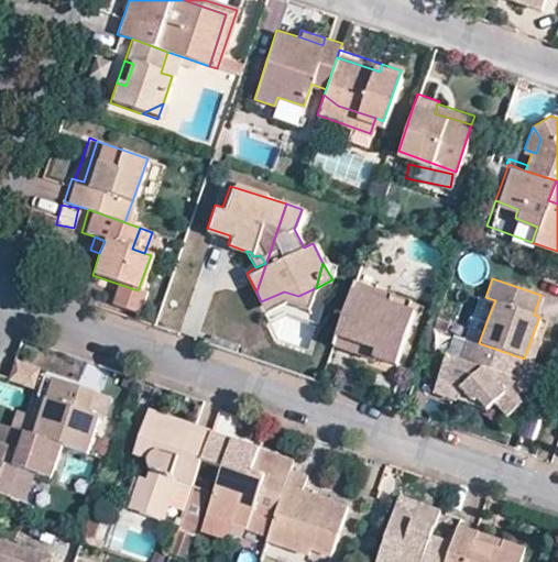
[(372,288),(353,283),(330,345),(349,352),(352,342),(372,349),(369,356),(394,365),(412,312),(406,310),(369,298),(372,288)]
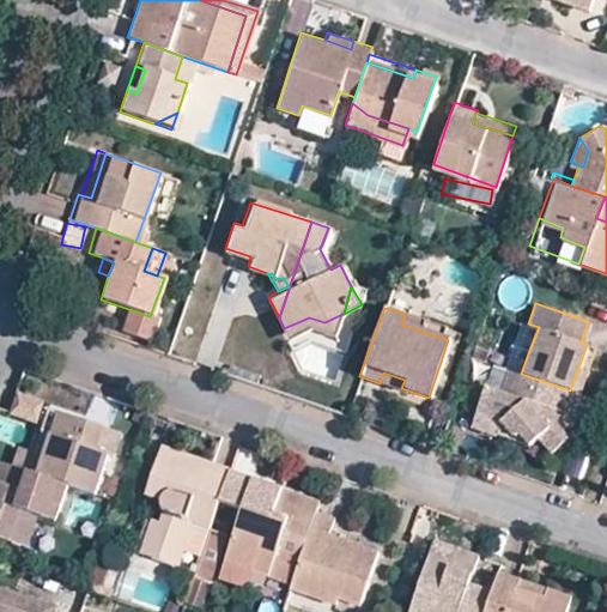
[(309,317),(284,328),(290,340),(311,329),(320,332),(335,338),(343,314),(325,322),(309,317)]
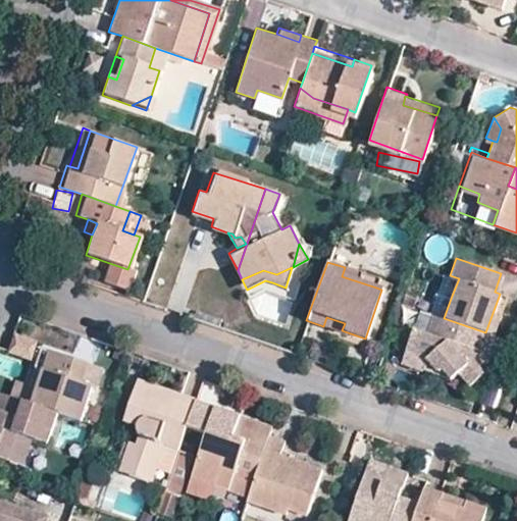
[(379,279),(345,267),(342,276),(376,288),(379,279)]
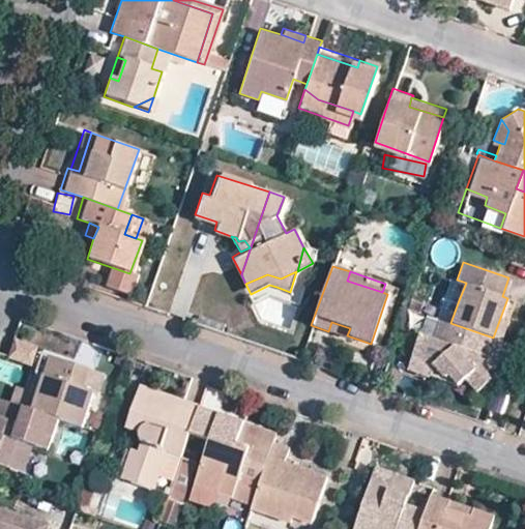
[(449,297),(459,300),(466,283),(457,280),(449,297)]
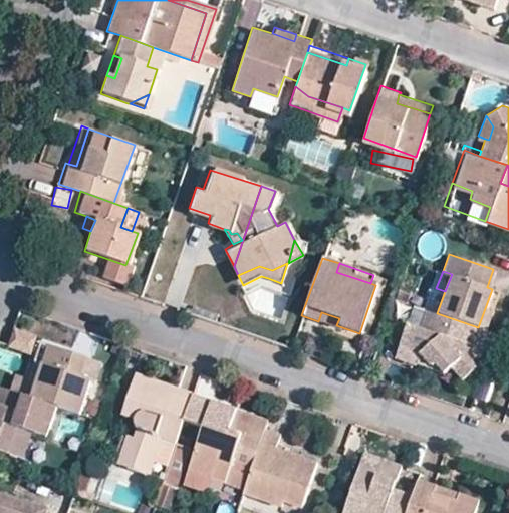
[(485,308),(478,327),(480,328),(484,329),(491,310),(485,308)]
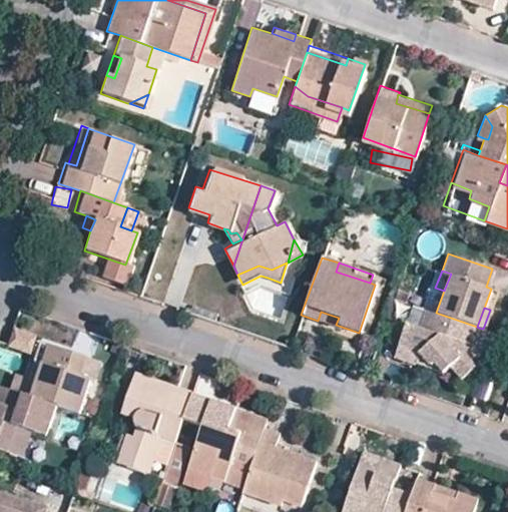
[(479,328),(477,327),(436,313),(424,309),(417,329),(404,325),(396,348),(417,354),(426,357),(441,374),(447,368),(459,382),(473,369),(469,363),(477,357),(473,347),(479,328)]
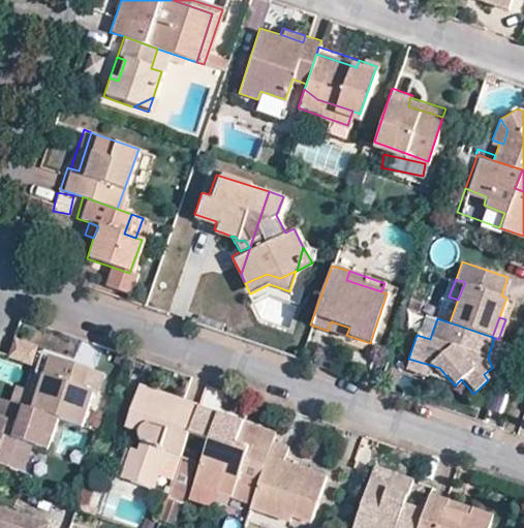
[(331,321),(328,331),(346,338),(346,335),(349,328),(331,321)]
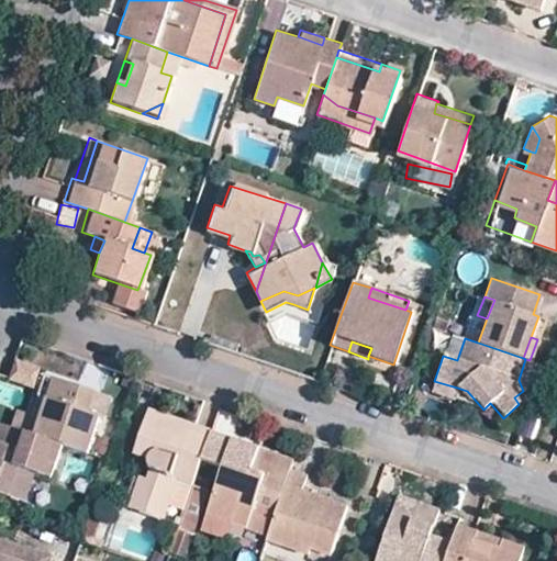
[(6,379),(28,386),(34,366),(12,359),(6,379)]
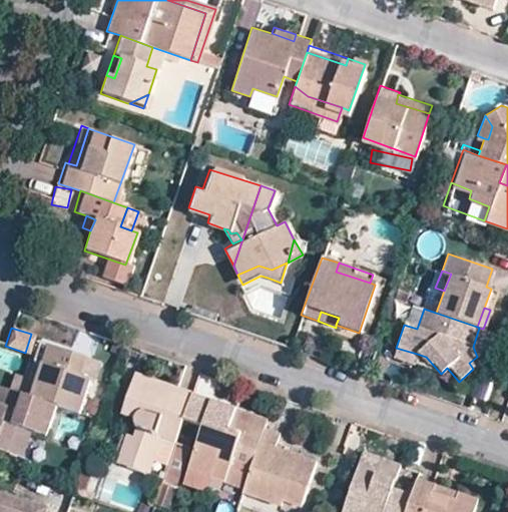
[(491,346),(495,333),(483,329),(479,328),(473,347),(477,357),(491,346)]
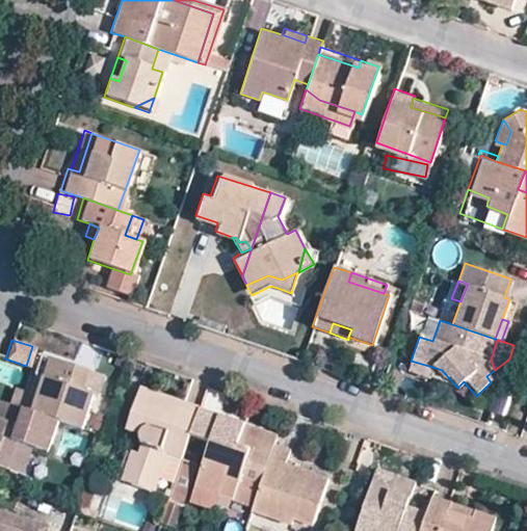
[(97,366),(100,347),(76,343),(73,362),(97,366)]
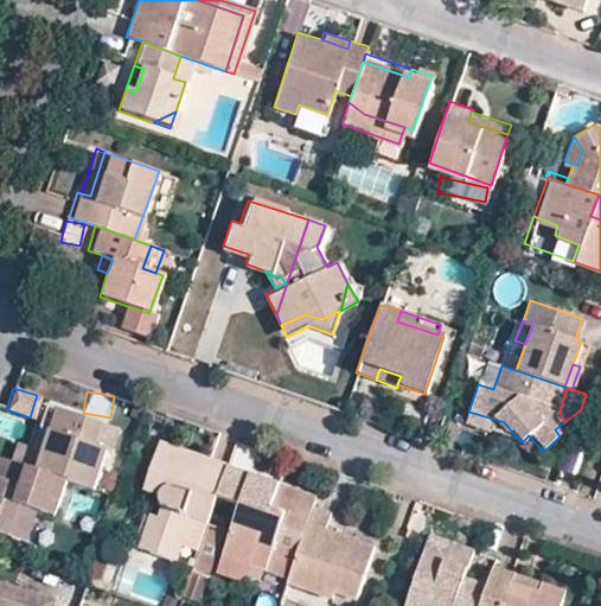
[(581,409),(599,415),(600,408),(600,399),(586,394),(581,409)]
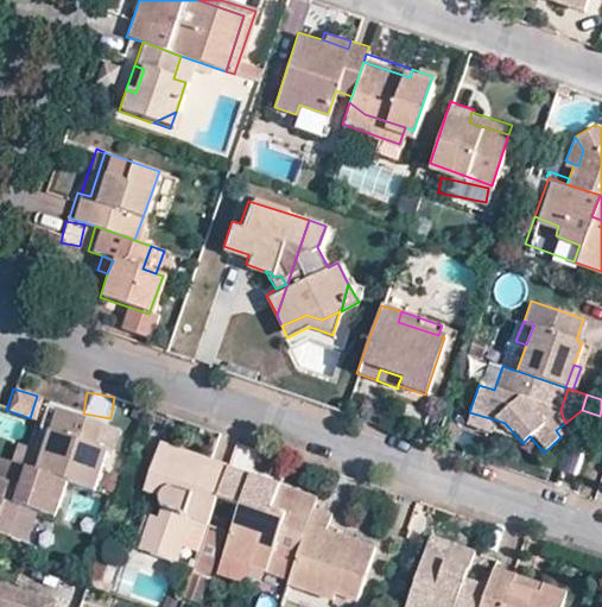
[(44,403),(30,446),(39,450),(55,406),(44,403)]
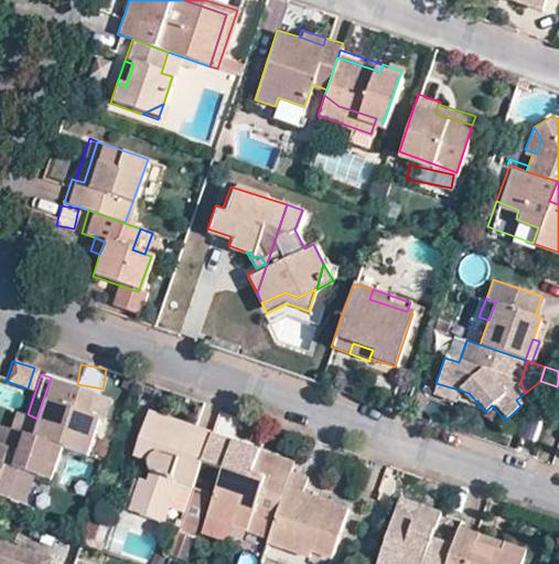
[(78,386),(51,378),(36,418),(28,414),(21,432),(61,446),(84,454),(98,415),(89,413),(93,401),(75,395),(78,386)]
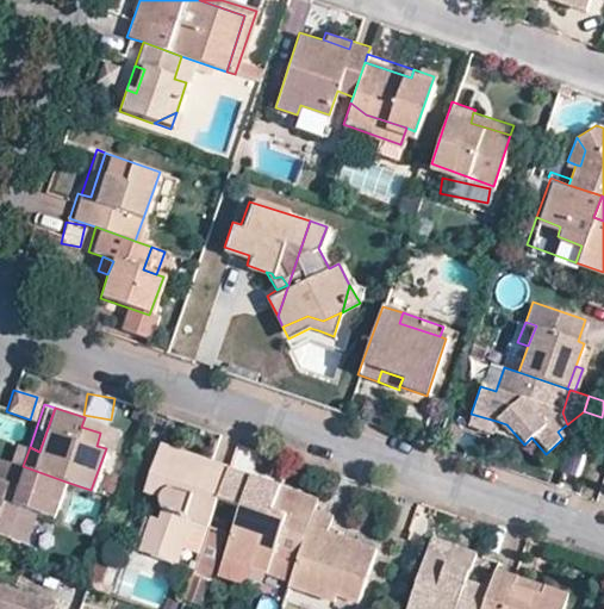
[(104,423),(85,417),(81,427),(100,433),(104,423)]
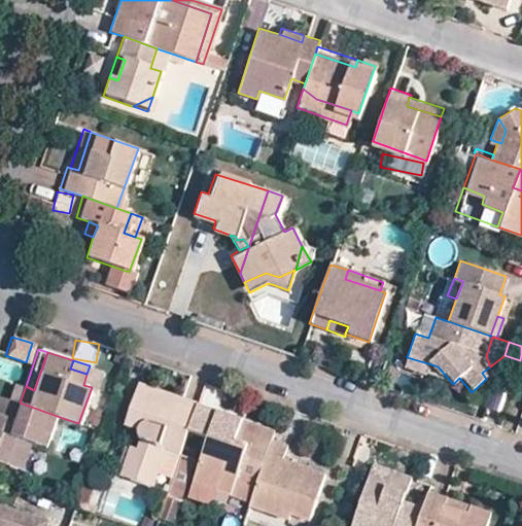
[(438,366),(428,363),(424,375),(453,384),(438,366)]
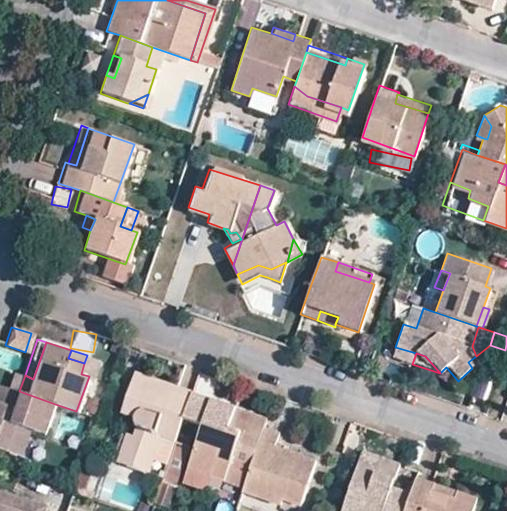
[(158,434),(173,439),(180,417),(189,390),(133,372),(119,411),(132,415),(133,413),(136,412),(138,411),(140,412),(137,423),(133,434),(123,463),(145,471),(158,434)]
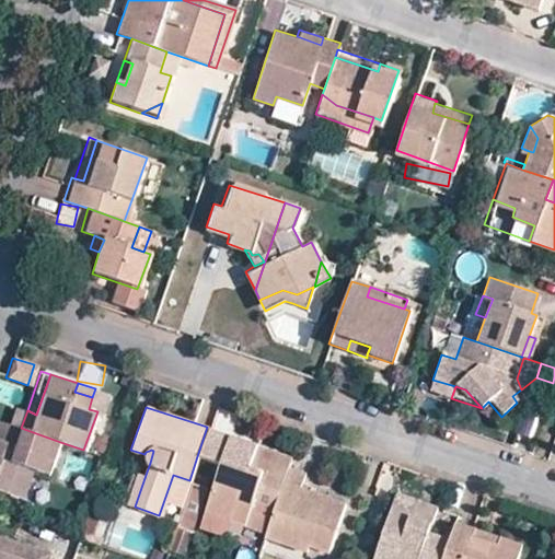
[(21,428),(0,420),(0,492),(2,493),(12,465),(48,478),(60,442),(21,428)]
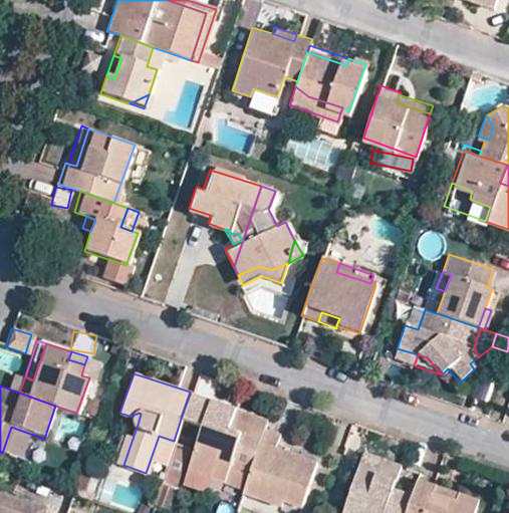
[(230,429),(237,408),(190,392),(181,419),(204,427),(205,424),(216,428),(227,431),(228,428),(230,429)]
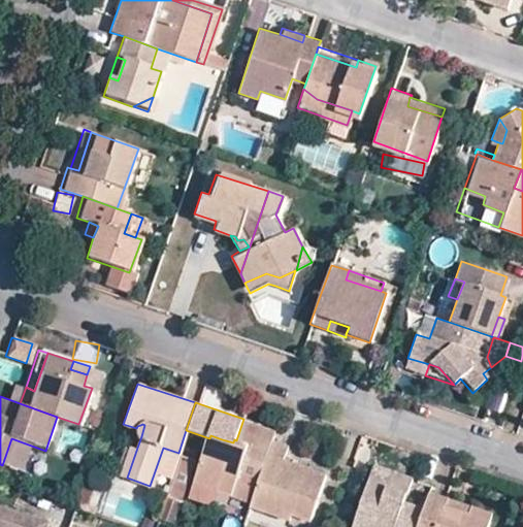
[(261,425),(264,416),(252,412),(249,421),(261,425)]
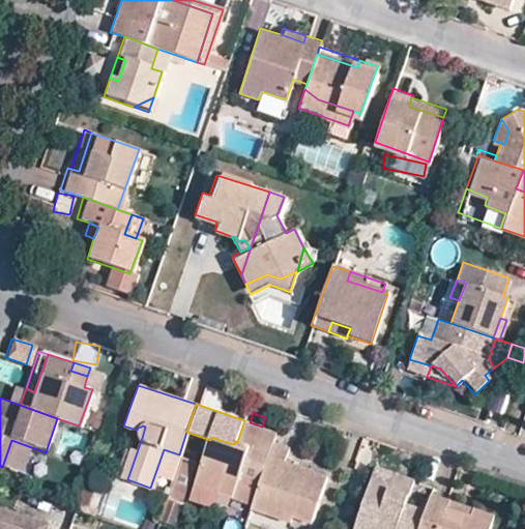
[(257,481),(271,440),(274,431),(262,427),(250,422),(244,420),(237,442),(235,441),(234,444),(223,441),(211,437),(210,440),(207,446),(211,457),(202,462),(195,481),(231,496),(238,475),(257,481)]
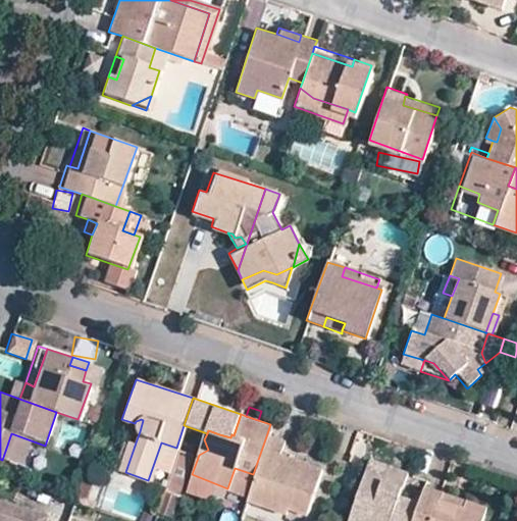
[(136,421),(135,423),(134,424),(134,426),(135,428),(136,430),(138,431),(140,431),(143,420),(141,419),(139,420),(136,421)]
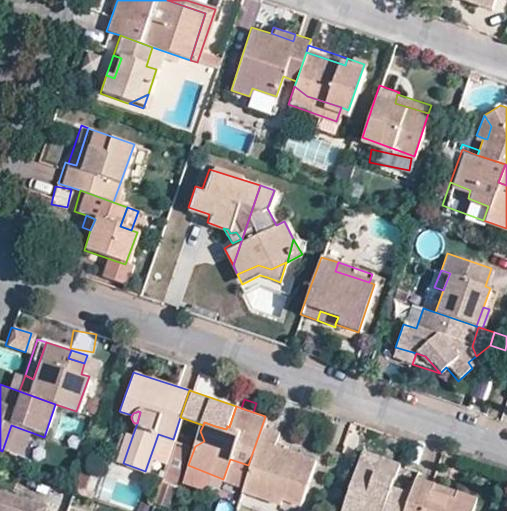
[(292,510),(295,510),(298,503),(314,458),(295,452),(291,465),(282,462),(283,457),(271,452),(274,444),(278,431),(262,425),(248,465),(240,490),(280,504),(279,506),(292,510)]
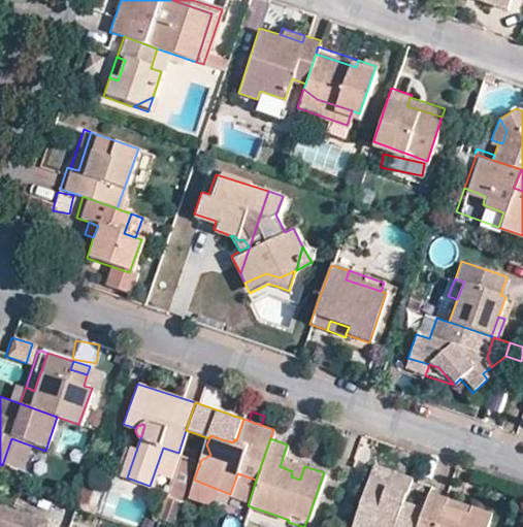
[(127,478),(137,448),(128,445),(118,475),(127,478)]
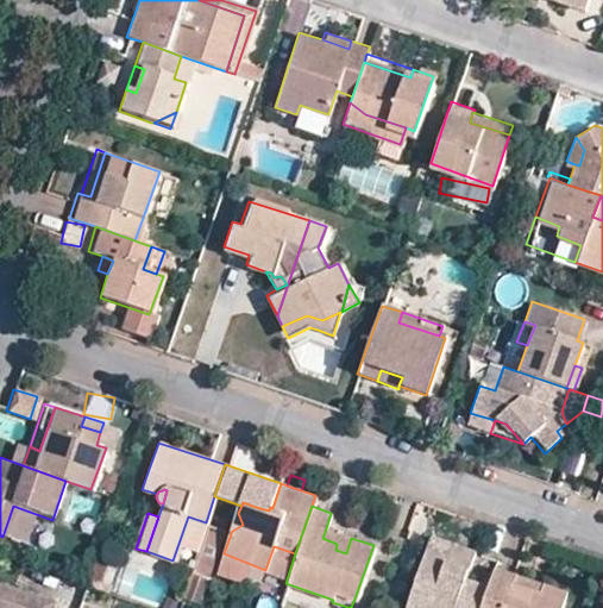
[(351,538),(326,528),(322,538),(337,544),(335,550),(346,553),(351,538)]
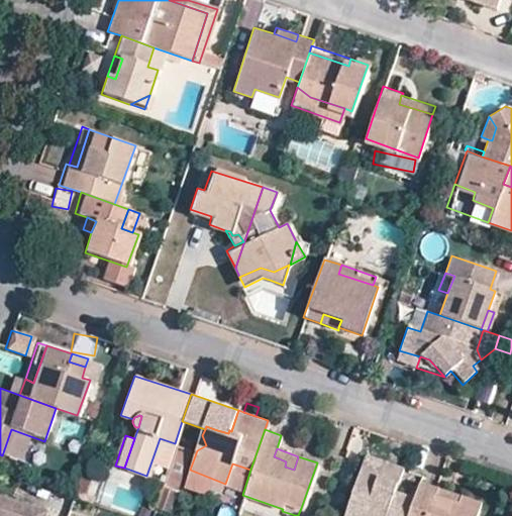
[(406,515),(413,496),(396,490),(404,467),(366,453),(345,511),(359,515),(406,515)]
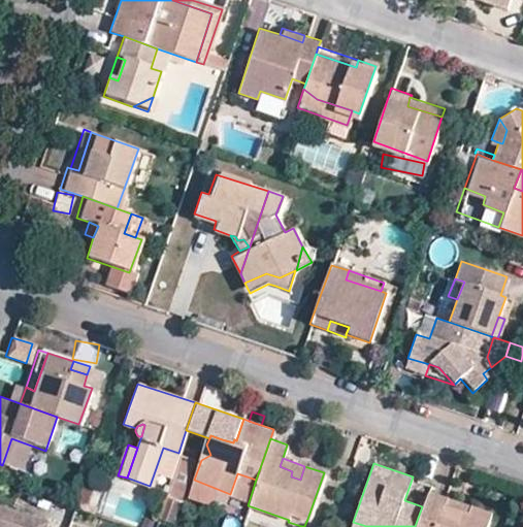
[(228,497),(230,494),(194,480),(192,485),(228,497)]
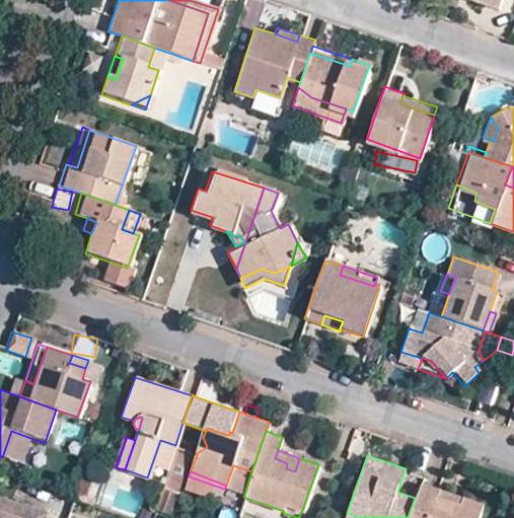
[(437,487),(421,481),(415,498),(408,517),(478,517),(484,502),(462,495),(459,502),(435,494),(437,487)]
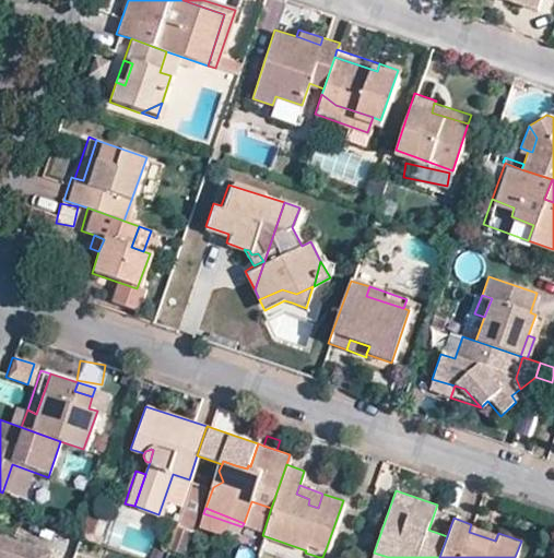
[(498,533),(471,524),(469,532),(495,541),(498,533)]
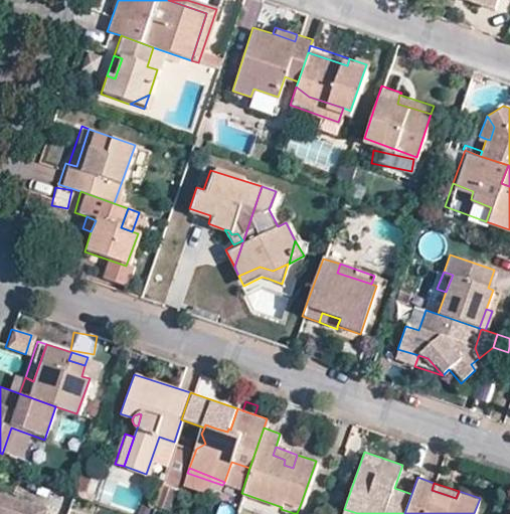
[(0,513),(39,513),(41,509),(0,495),(0,513)]
